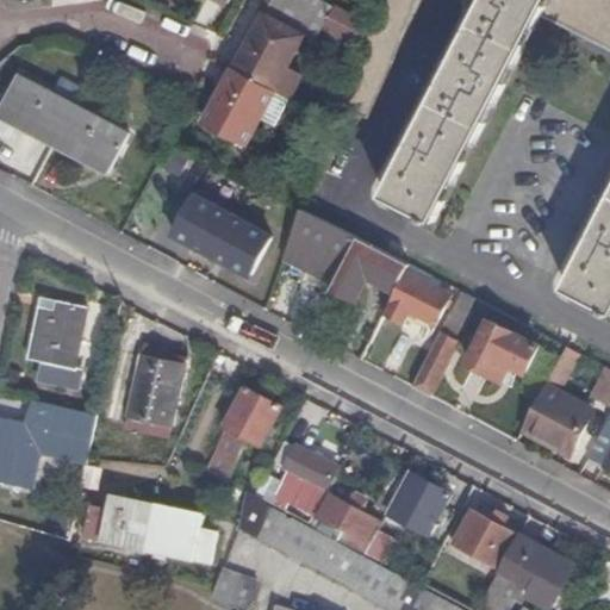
[(318,0),(273,0),(237,68),(274,89),(291,98),(304,73),(288,64),(306,33),(316,39),(324,25),(332,7),(318,0)]
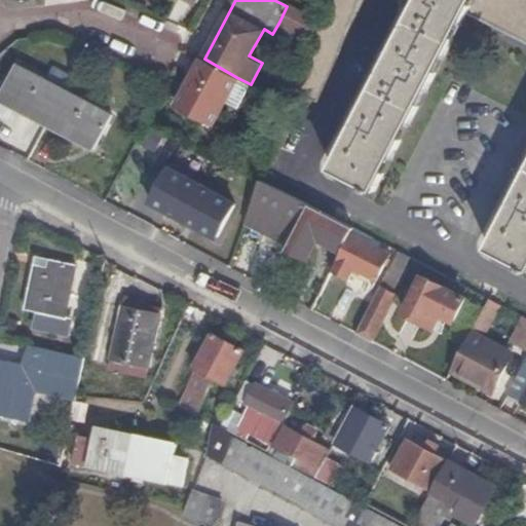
[(463,15),(434,0),(416,0),(391,51),(383,47),(377,61),(385,65),(358,118),(349,115),(343,128),(350,133),(333,167),(366,185),(364,189),(370,192),(373,189),(375,189),(463,15)]
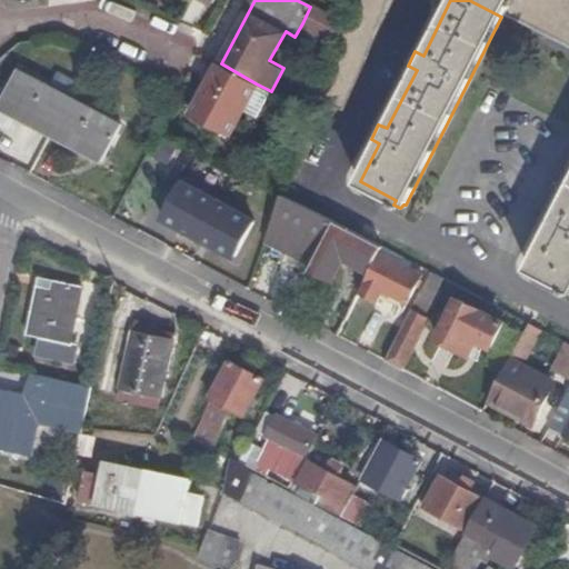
[(512,13),(518,0),(469,0),(501,17),(503,17),(509,20),(512,13)]
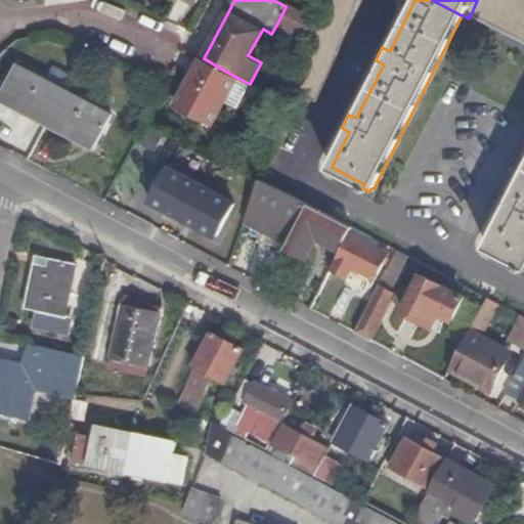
[(523,0),(477,0),(472,12),(523,39),(523,0)]
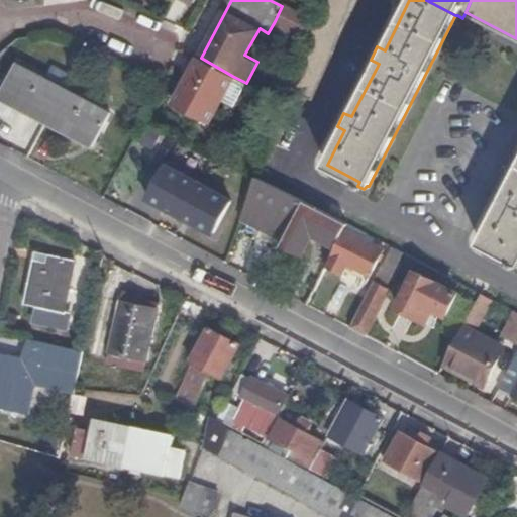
[(298,15),(282,6),(275,21),(291,30),(298,15)]
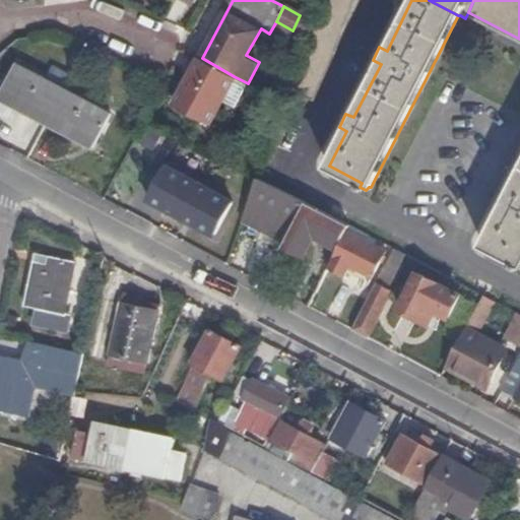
[(310,40),(317,23),(300,15),(293,30),(310,40)]
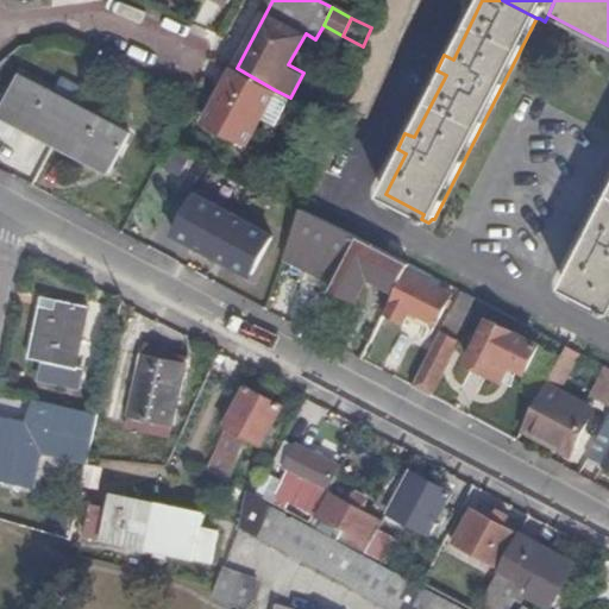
[(274,89),(237,68),(206,123),(245,144),(274,89)]
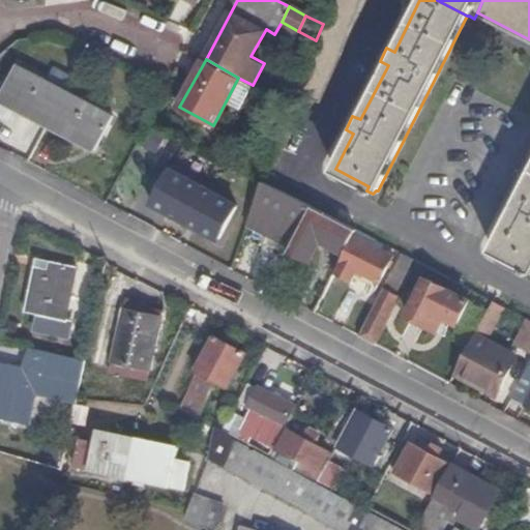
[(0,96),(0,99),(48,124),(65,89),(17,64),(0,96)]
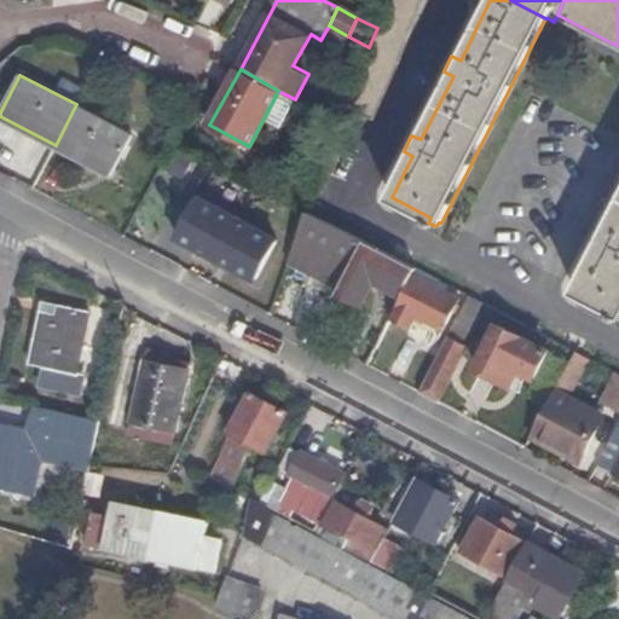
[(76,104),(56,145),(110,173),(131,133),(76,104)]
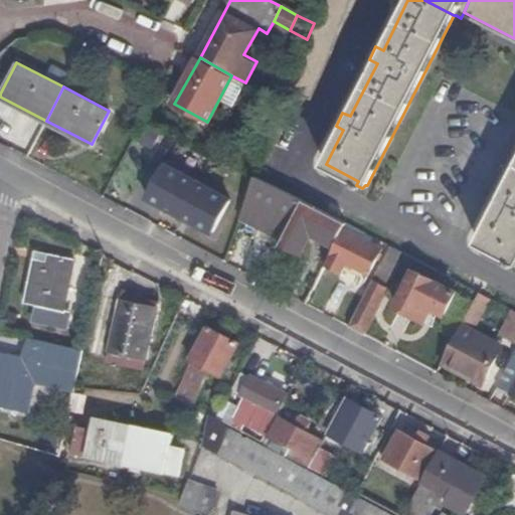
[(210,232),(228,199),(165,164),(147,196),(210,232)]
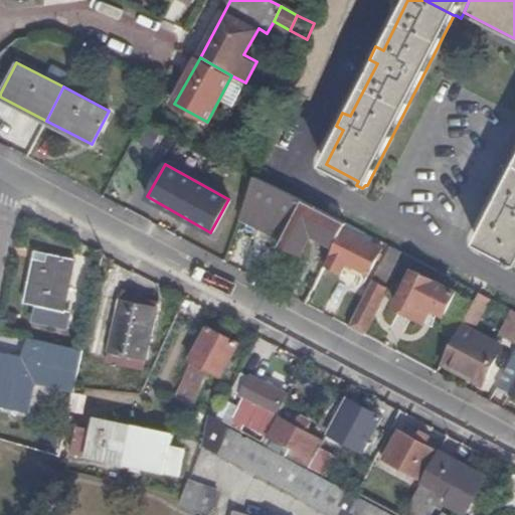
[(514,169),(501,195),(494,191),(487,205),(495,209),(478,241),(511,259),(509,264),(514,267),(514,169)]
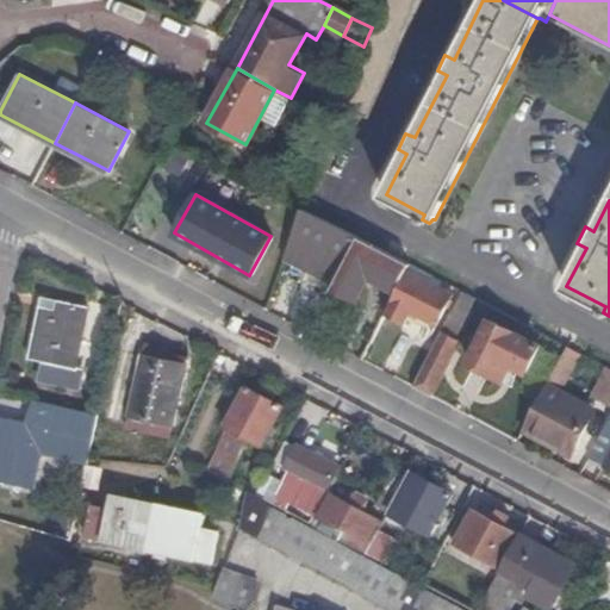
[(304,210),(286,259),(304,268),(307,265),(337,281),(349,259),(360,240),(304,210)]
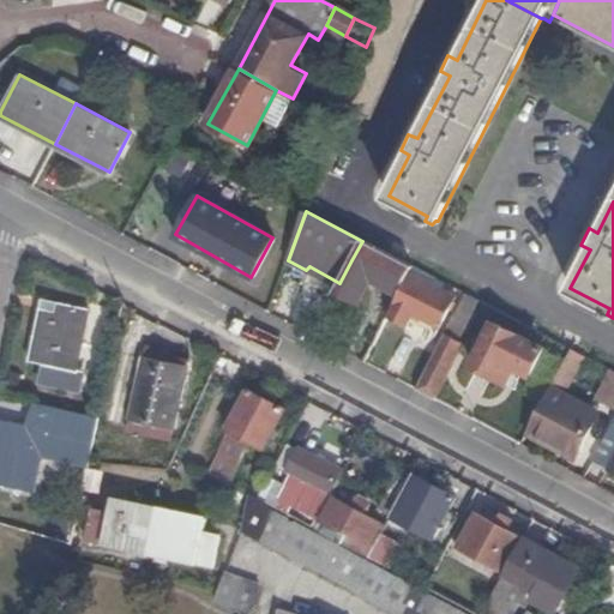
[(414,264),(365,239),(362,241),(351,260),(369,271),(399,286),(414,264)]
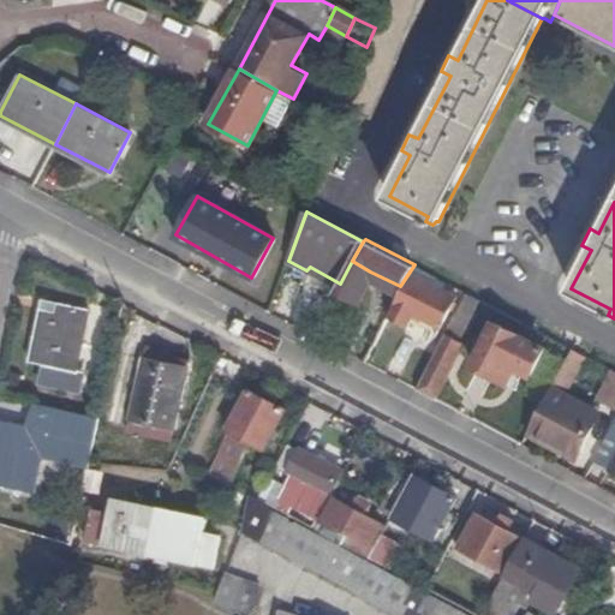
[(340,284),(336,292),(356,302),(370,272),(352,261),(340,284)]
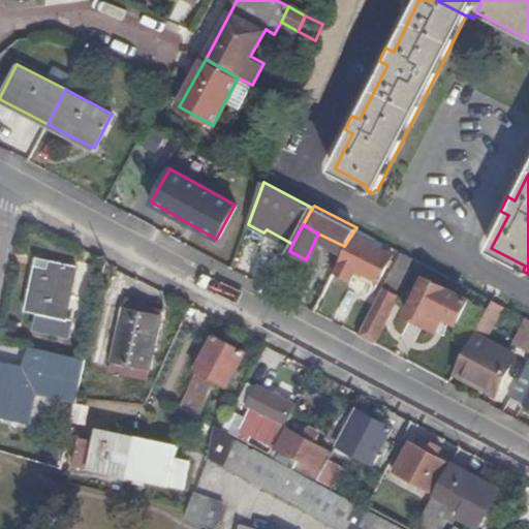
[(376,238),(356,227),(353,234),(373,244),(376,238)]
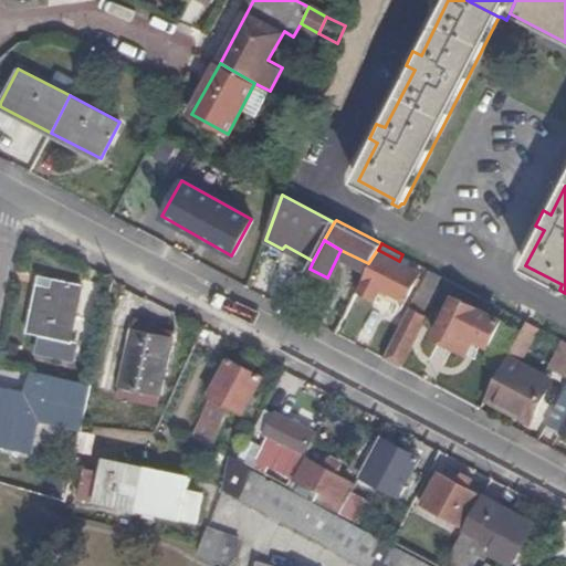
[(378,250),(358,290),(374,299),(378,293),(381,287),(405,301),(420,273),(399,261),(378,250)]
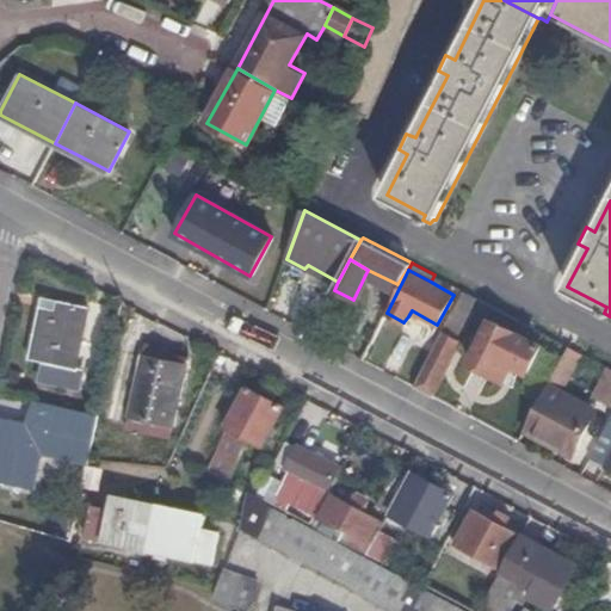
[(457,339),(480,297),(464,290),(443,331),(457,339)]
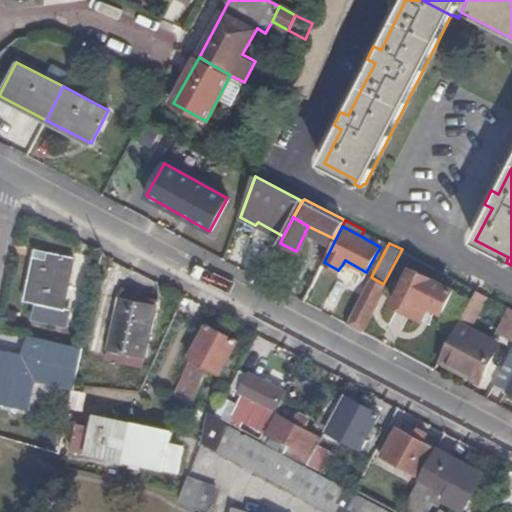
[(62,306),(72,256),(36,249),(25,299),(39,301),(36,318),(66,324),(69,307),(62,306)]
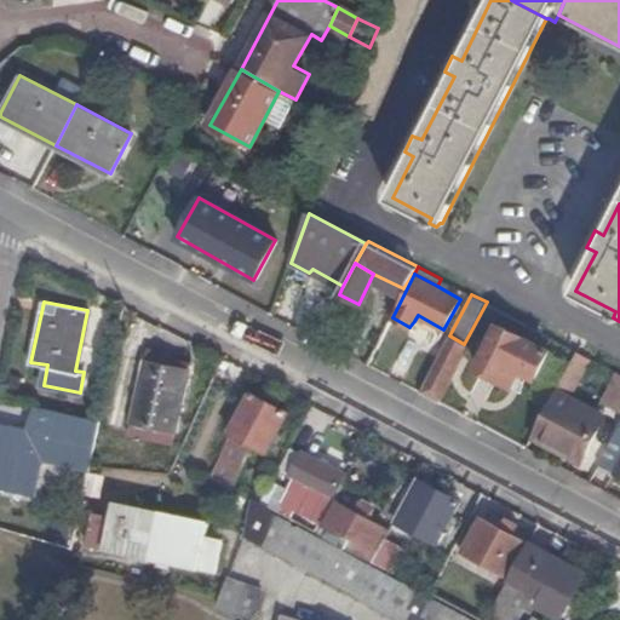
[(418,315),(414,321),(440,336),(443,329),(418,315)]
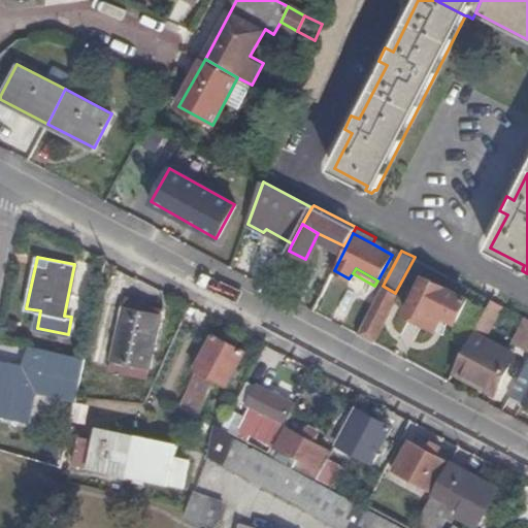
[(457,321),(467,298),(426,275),(406,312),(435,327),(442,314),(457,321)]
